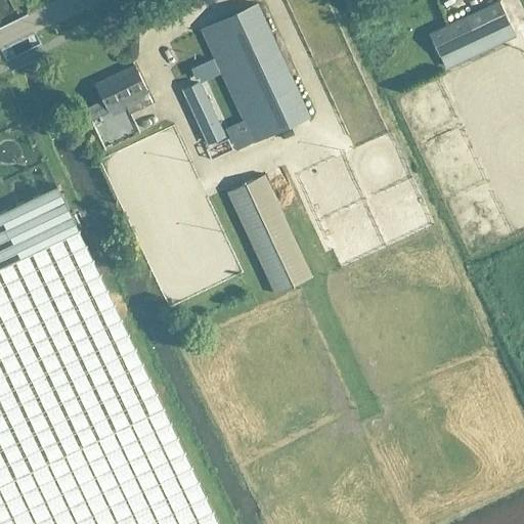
[(457,62),(452,50),(475,39),(509,24),(498,0),(465,16),(428,33),(439,55),(445,69),(457,62)]
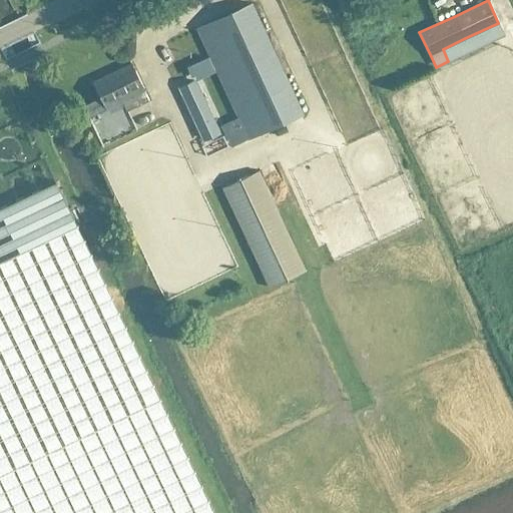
[(250,4),(197,28),(238,118),(247,138),(302,113),(250,4)]
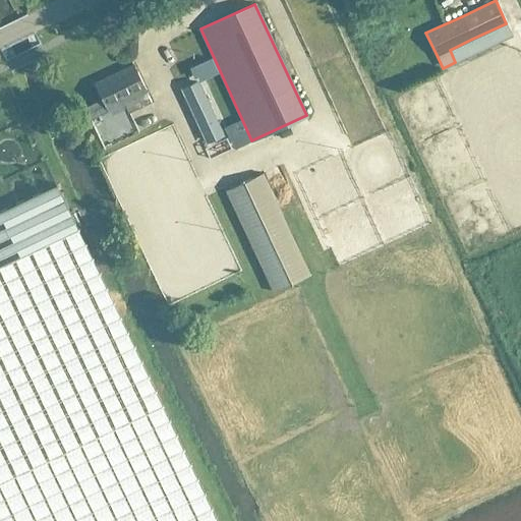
[(128,113),(151,103),(145,92),(146,92),(133,65),(95,83),(107,110),(123,102),(128,113)]
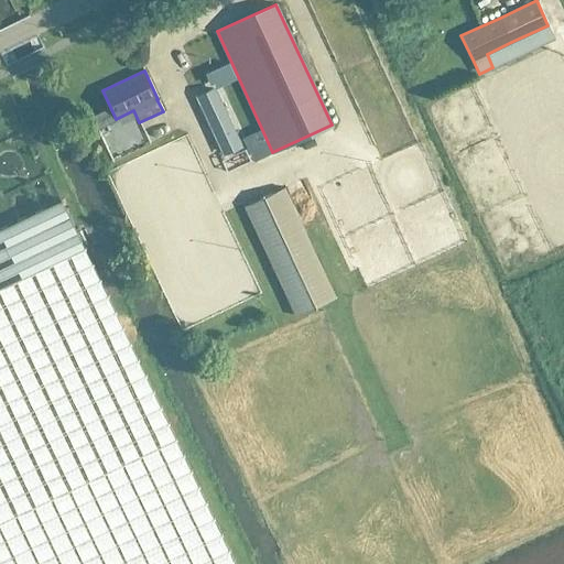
[(240,144),(215,90),(196,98),(221,153),(240,144)]
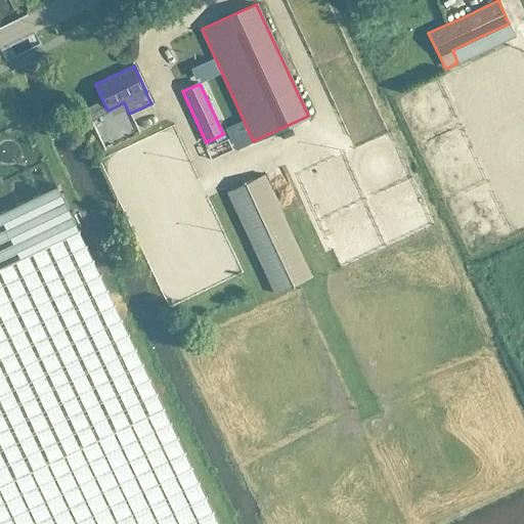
[(244,121),(231,127),(241,147),(253,141),(244,121)]
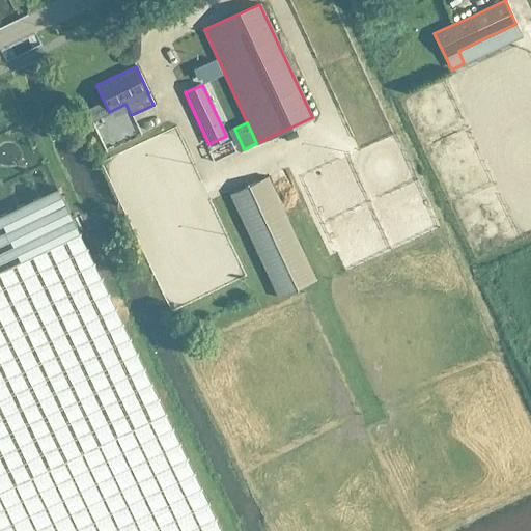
[(163,165),(183,157),(173,133),(154,141),(163,165)]
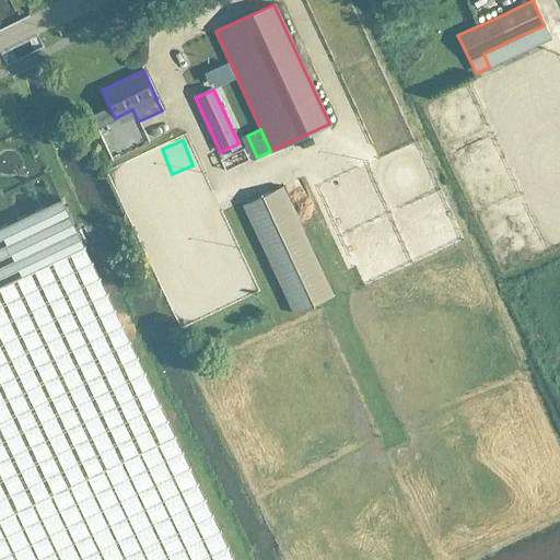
[(333,295),(305,236),(282,187),(242,206),(293,314),(333,295)]
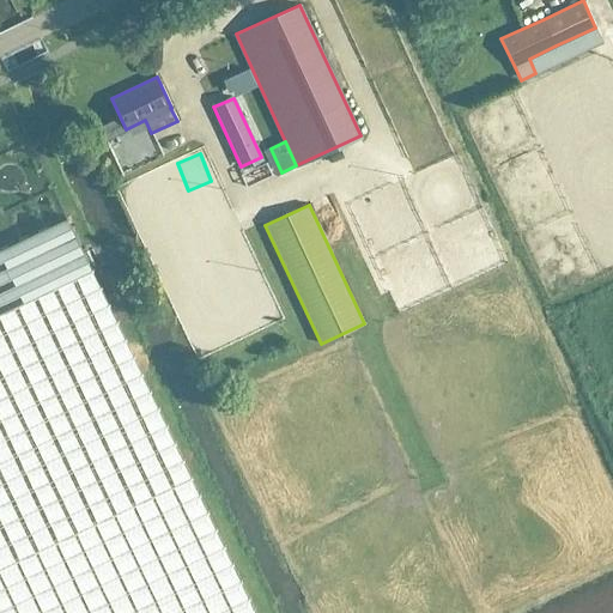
[(254,612),(66,217),(0,248),(0,612),(254,612)]
